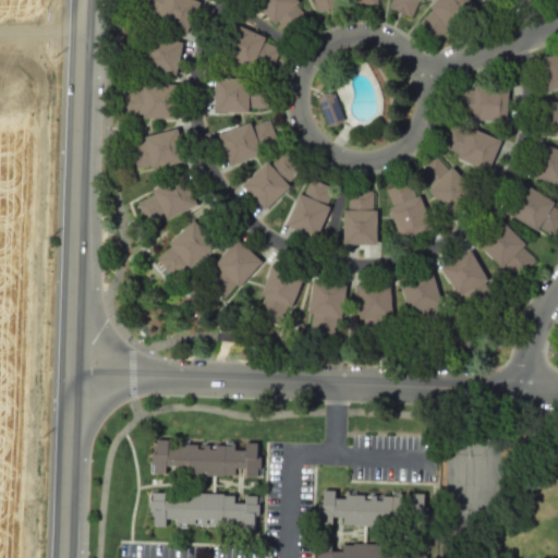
[(185,33),(199,2),(194,0),(142,0),(140,7),(156,14),(155,17),(185,33)]
